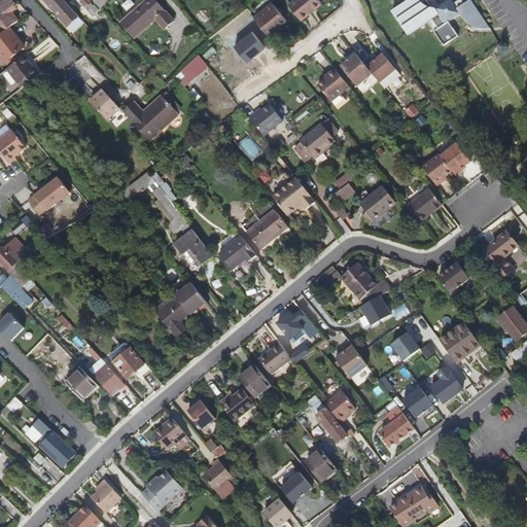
[(11,12),(8,9),(11,6),(13,4),(9,0),(5,0),(0,4),(0,35),(14,24),(18,22),(11,12)]
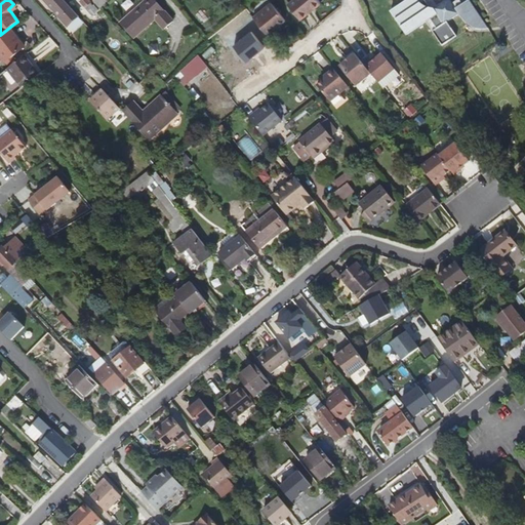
[(80,17),(64,0),(45,0),(70,27),(80,17)]
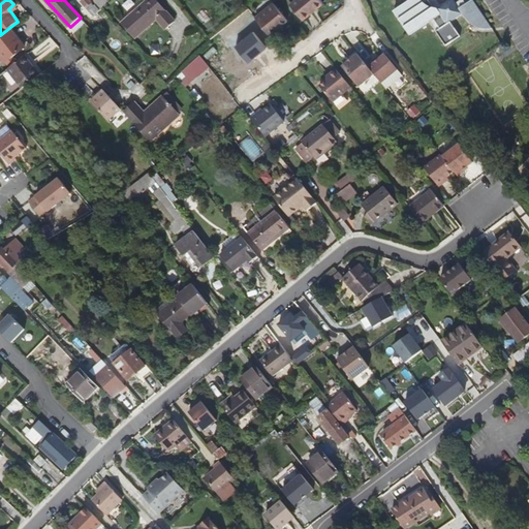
[(134,37),(156,18),(165,29),(174,21),(154,0),(147,0),(122,23),(134,37)]
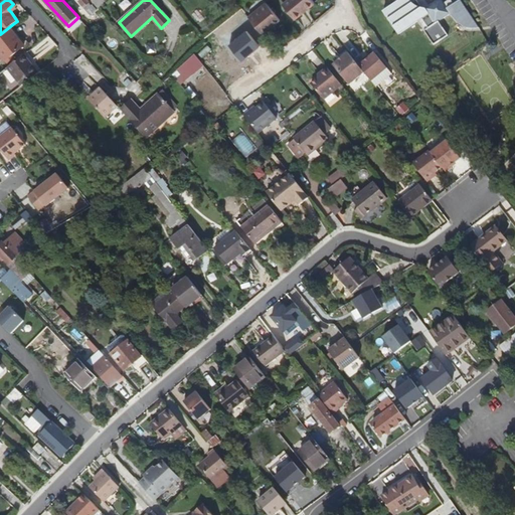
[(298,21),(317,6),(312,0),(292,0),(285,5),(298,21)]
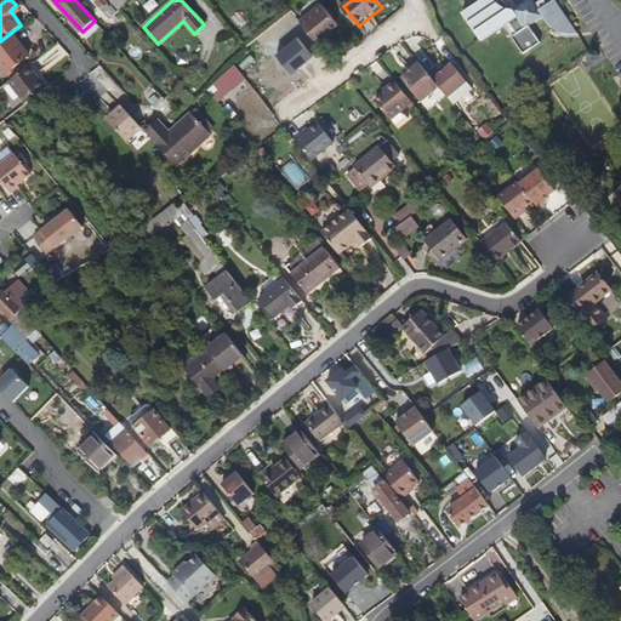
[(463,0),(465,0),(485,0),(462,16),(480,43),(508,24),(516,35),(511,39),(523,56),(540,45),(529,28),(541,20),(550,27),(553,30),(556,32),(559,34),(564,35),(568,35),(573,36),(577,35),(554,1),(539,12),(530,0),(529,0),(512,12),(508,11),(502,1),(496,5),(493,0),(463,0)]
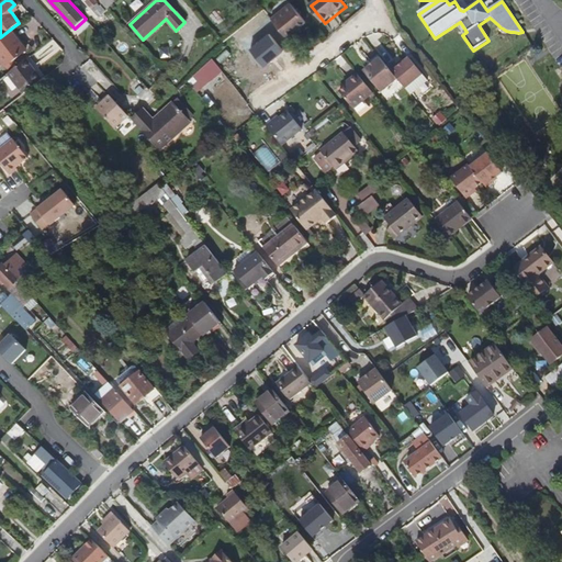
[(305,22),(290,2),(271,18),(288,38),(296,32),(294,30),(299,26),(305,22)]
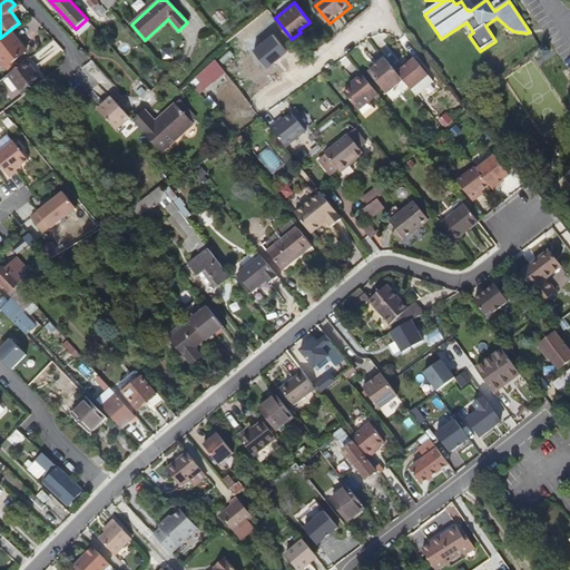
[(32,47),(16,26),(0,38),(0,47),(12,62),(32,47)]
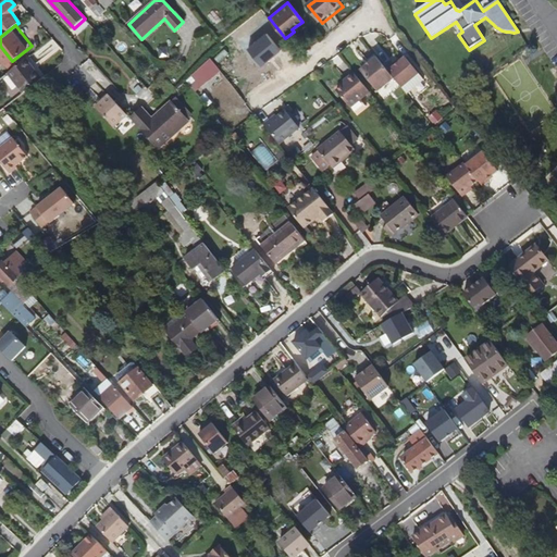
[(218,64),(227,56),(224,50),(213,59),(218,64)]
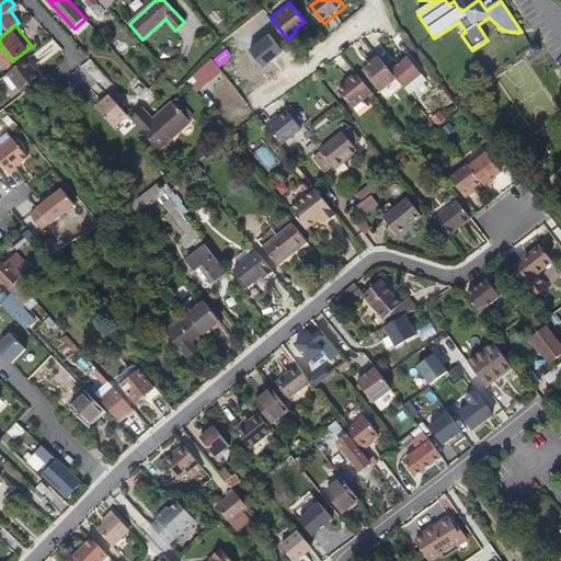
[(187,80),(198,93),(224,70),(213,58),(187,80)]
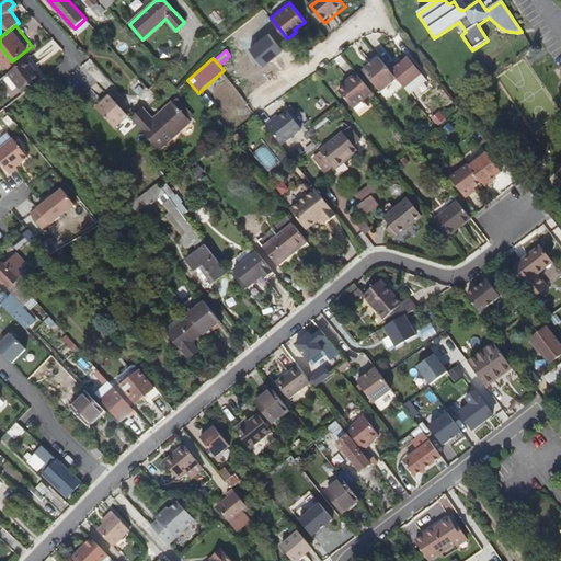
[(388,67),(380,58),(364,71),(381,93),(398,79),(388,67)]
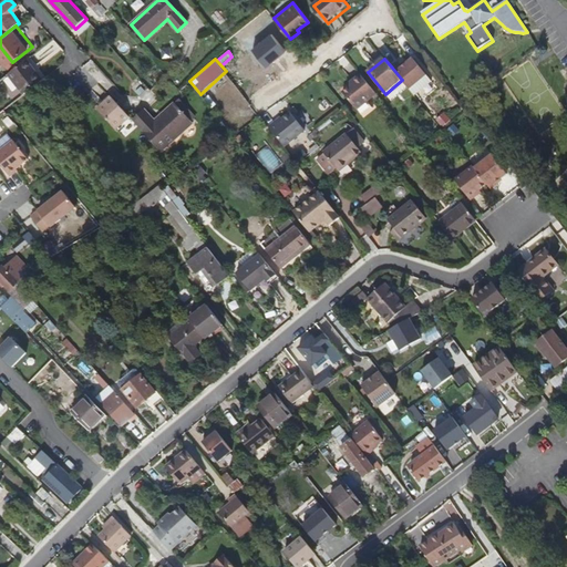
[(428,74),(413,59),(404,66),(400,61),(392,68),(402,80),(410,89),(428,74)]
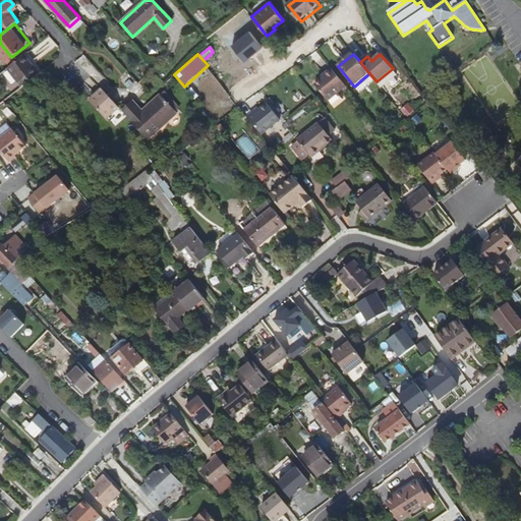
[(36,75),(39,73),(24,55),(7,68),(21,87),(36,75)]
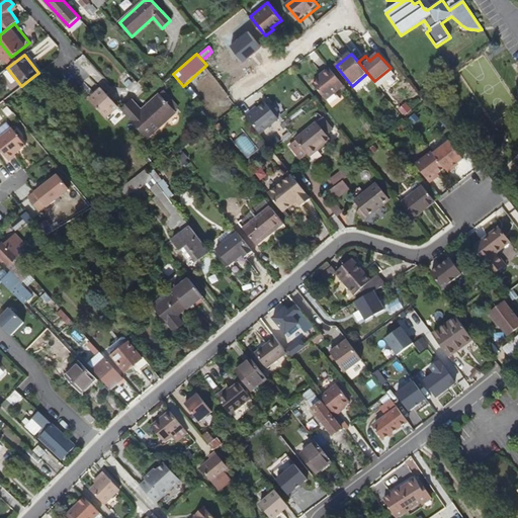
[(343,84),(328,67),(321,72),(323,74),(319,78),(313,83),(325,98),(343,84)]
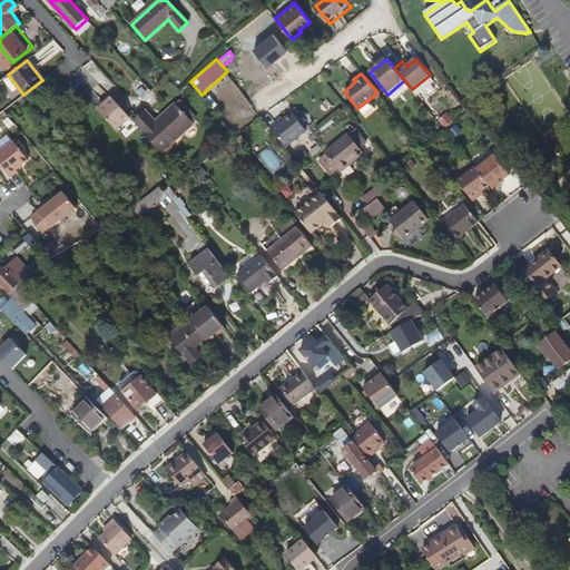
[(418,96),(435,81),(430,75),(412,89),(418,96)]
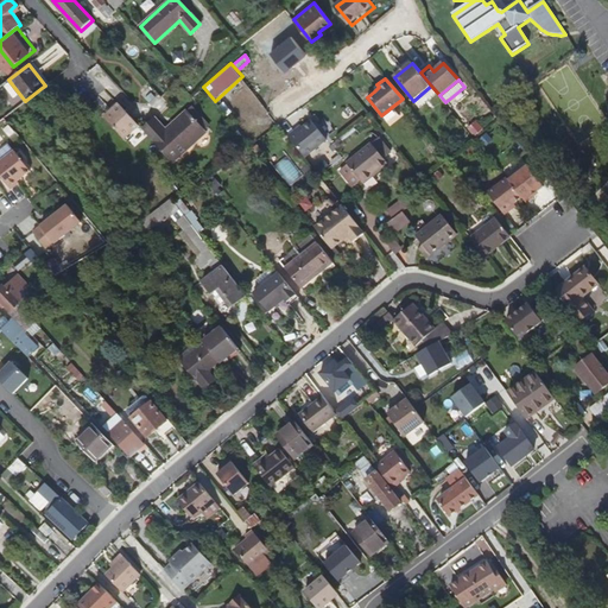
[(431,87),(415,100),(419,106),(436,93),(431,87)]
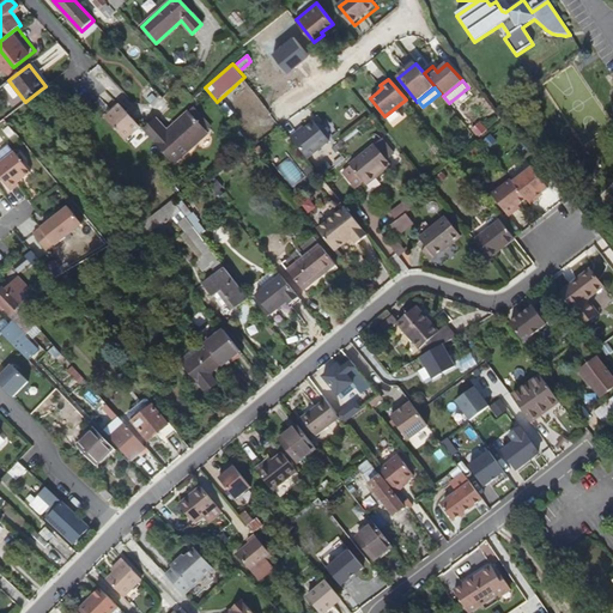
[(141,127),(122,104),(107,117),(127,140),(141,127)]
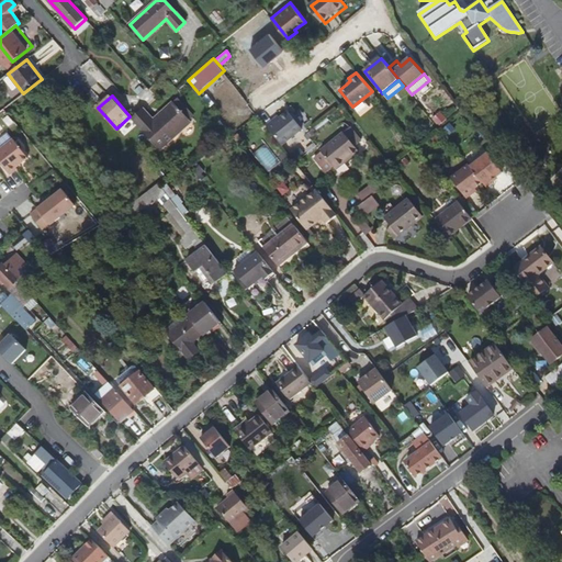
[(45,114),(56,105),(51,99),(40,108),(45,114)]
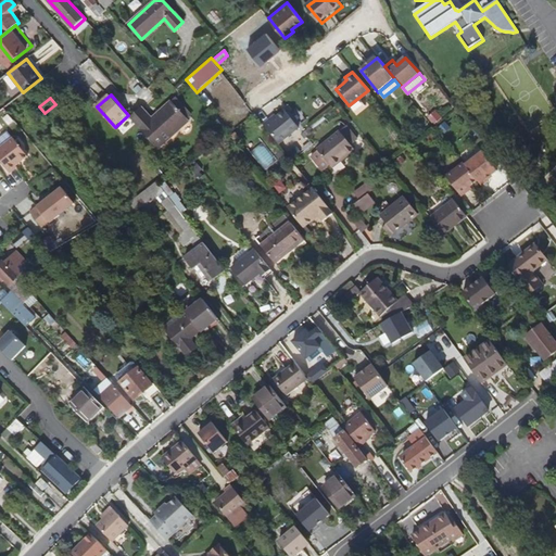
[(159,149),(188,123),(186,119),(189,117),(174,100),(171,103),(150,121),(141,111),(133,118),(159,149)]
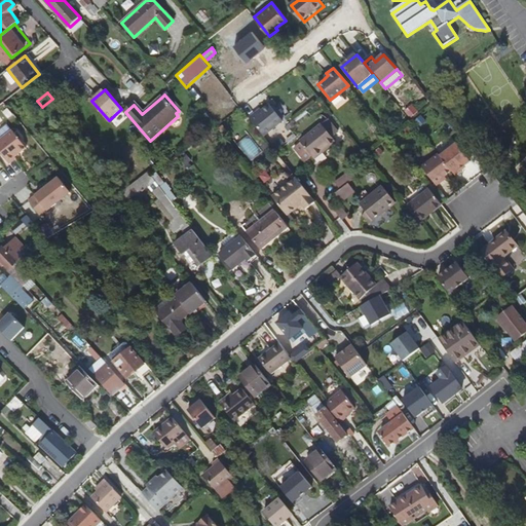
[(283,121),(270,105),(262,111),(257,115),(255,113),(249,118),(263,136),(283,121)]
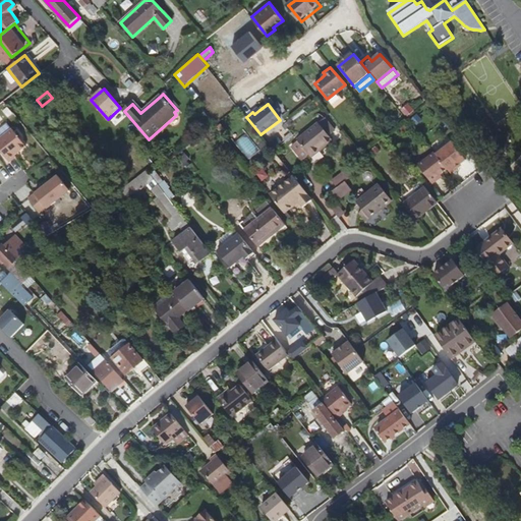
[(334,140),(329,135),(335,130),(325,118),(298,140),(312,158),(334,140)]
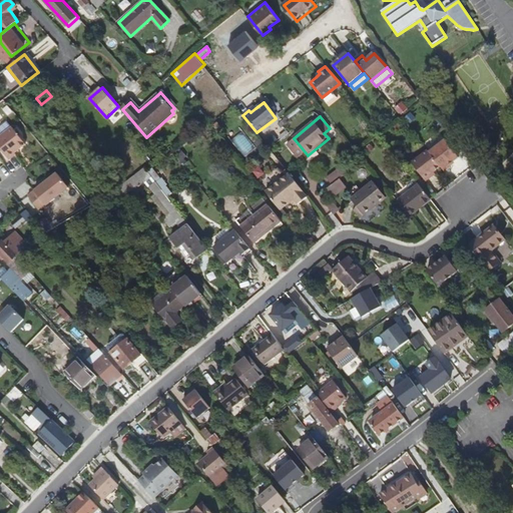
[(12,126),(0,135),(0,147),(9,159),(16,154),(14,152),(25,144),(12,126)]
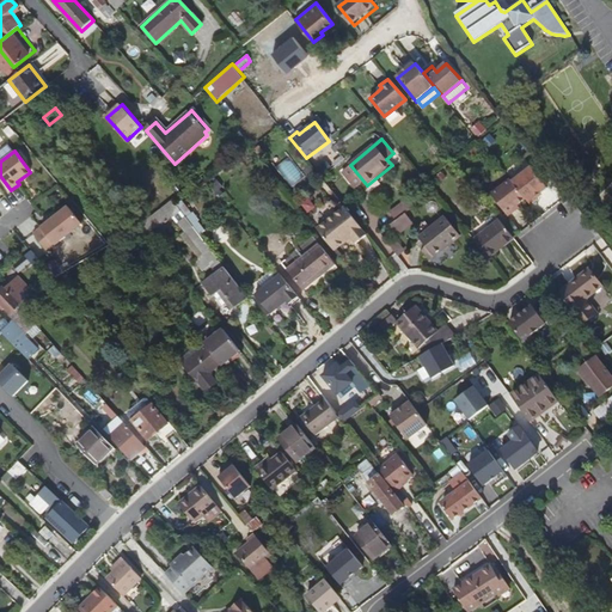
[(277,165),(291,185),(305,176),(291,155),(277,165)]
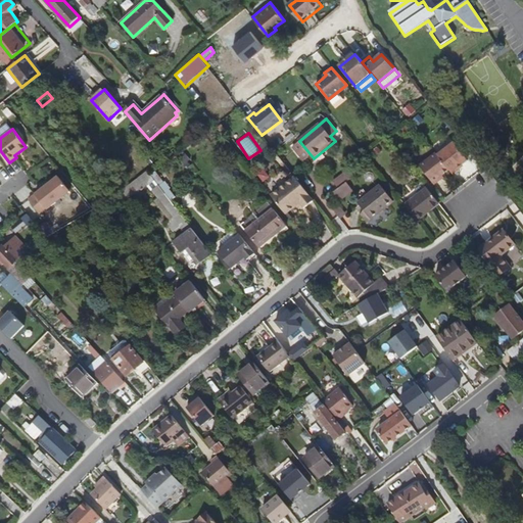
[(459,170),(469,161),(455,144),(438,156),(437,154),(421,168),(435,187),(442,181),(441,179),(450,172),(454,176),(460,171),(459,170)]
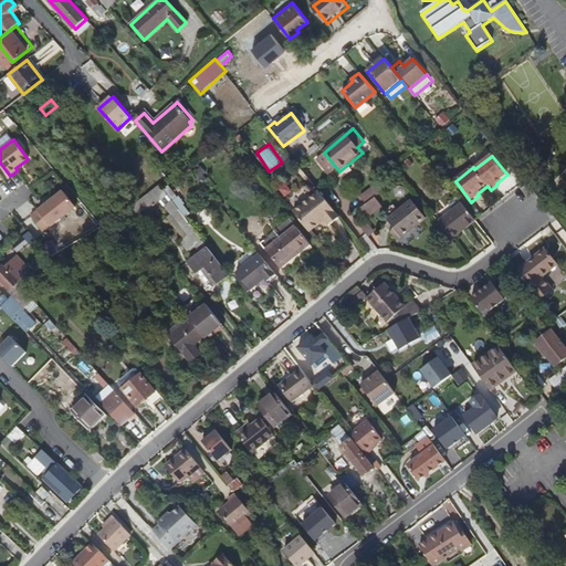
[(374,198),(384,190),(379,182),(362,196),(367,203),(374,198)]
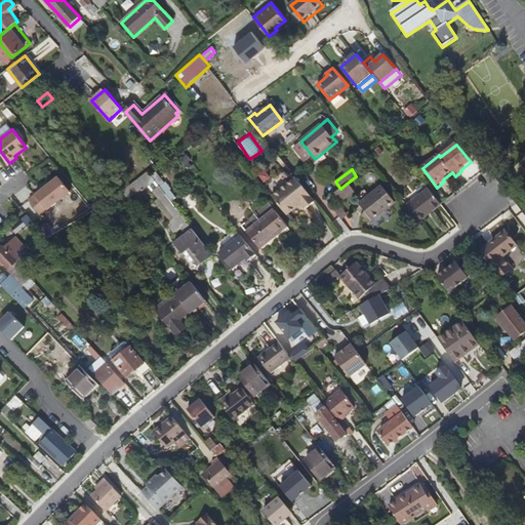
[(127,200),(154,179),(152,176),(148,171),(145,173),(128,187),(122,192),(123,193),(122,193),(122,194),(127,200)]
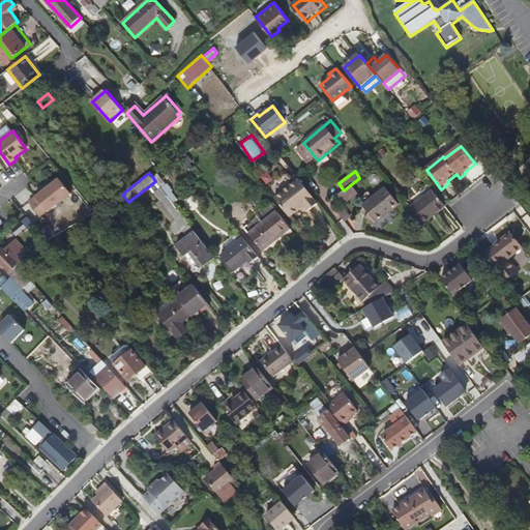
[(150,188),(159,201),(167,196),(173,204),(178,200),(172,193),(173,192),(168,184),(170,182),(165,176),(162,179),(157,174),(153,178),(155,181),(157,183),(150,188)]
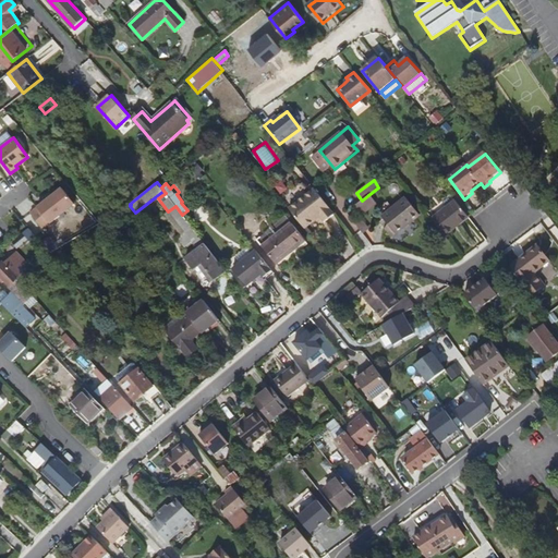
[(74,204),(62,187),(31,213),(43,229),(74,204)]
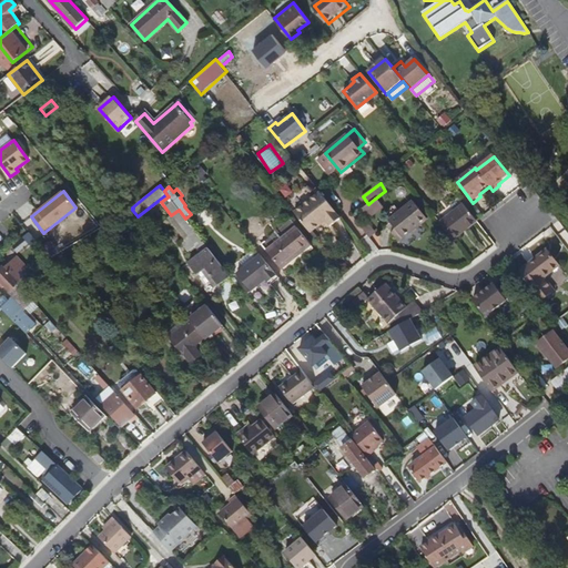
[(330,226),(341,219),(320,192),(295,212),(311,233),(326,221),(330,226)]
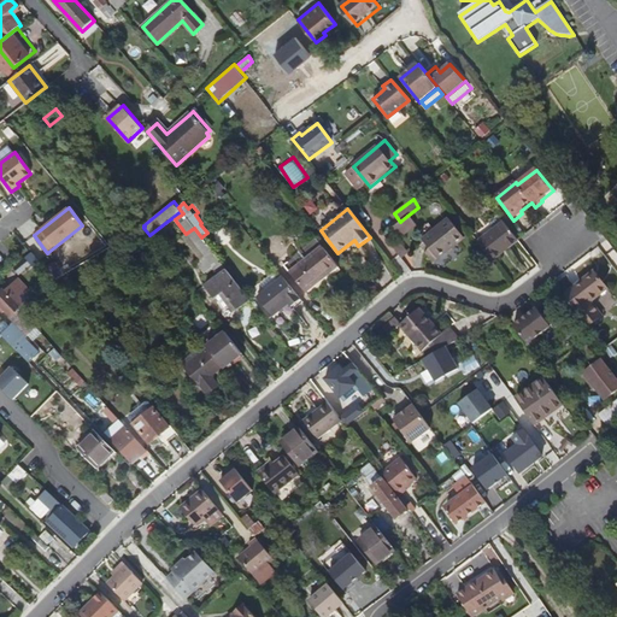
[(151,219),(144,211),(136,217),(144,225),(151,219)]
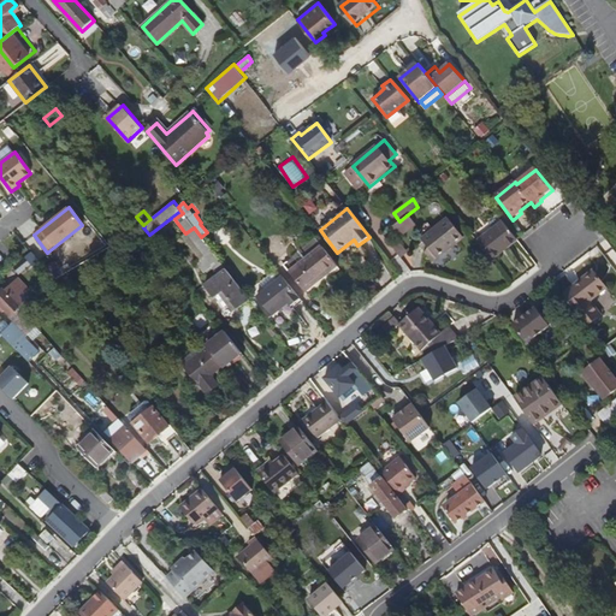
[(397,235),(413,223),(407,215),(400,221),(391,227),(397,235)]
